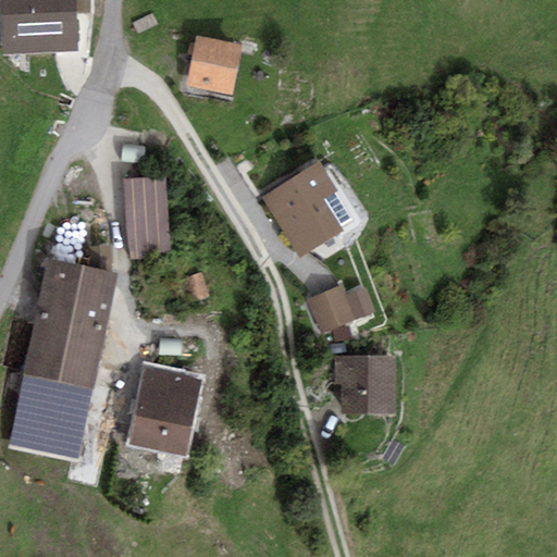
[(76,0),(1,0),(4,54),(78,51),(76,0)]
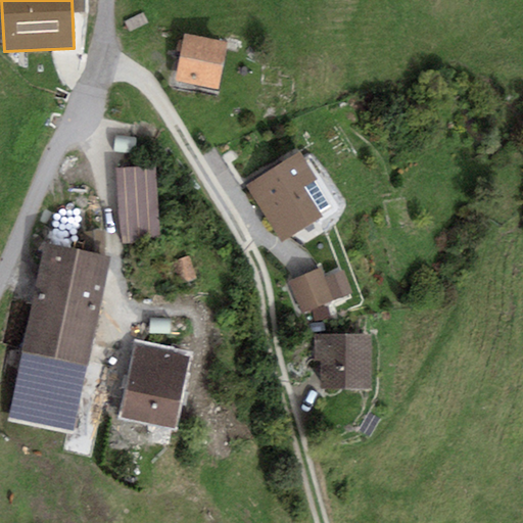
[(219,90),(227,43),(185,36),(176,82),(219,90)]
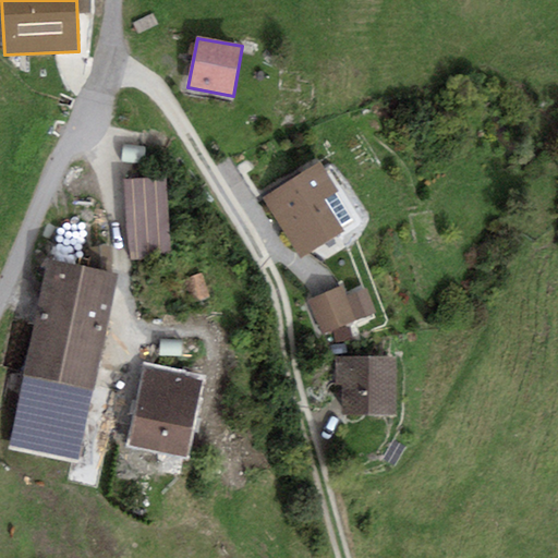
[(319,162),(262,198),(300,259),(344,232),(341,228),(352,220),(335,194),(338,192),(319,162)]
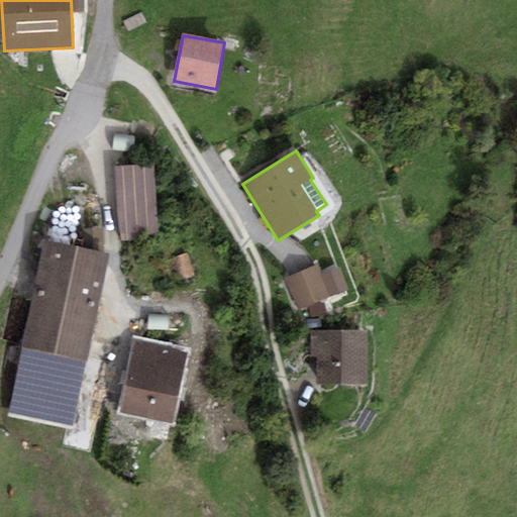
[(152,167),(113,170),(118,244),(134,243),(133,239),(158,237),(152,167)]
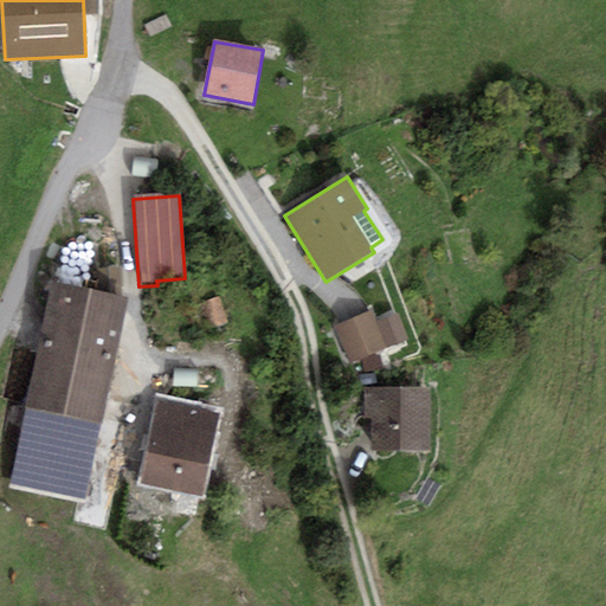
[(129,297),(52,282),(10,487),(86,503),(129,297)]
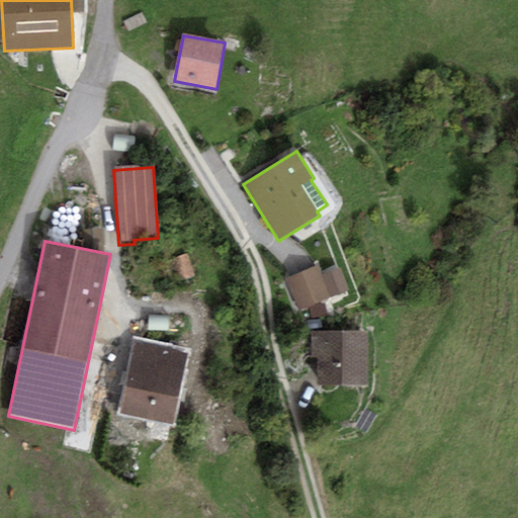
[(188,254),(170,260),(177,281),(195,276),(188,254)]
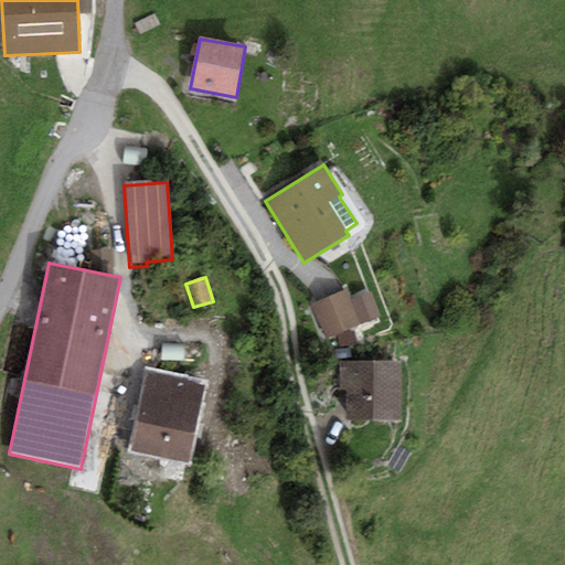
[(345,290),(311,305),(326,340),(361,324),(350,299),(345,290)]
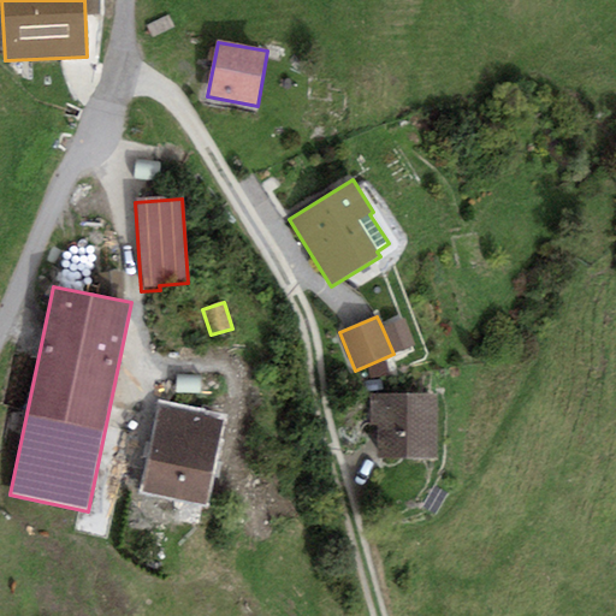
[(381,326),(394,354),(416,344),(404,317),(381,326)]
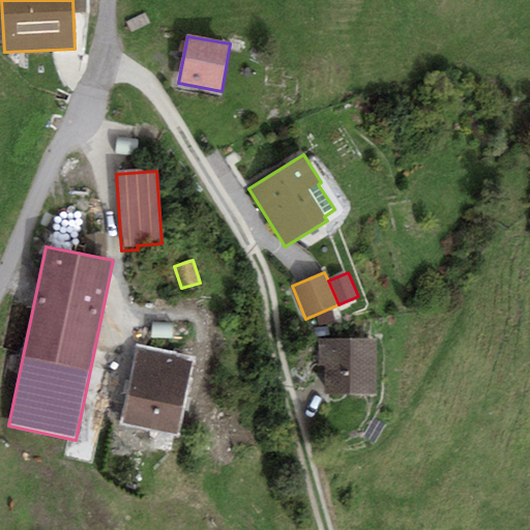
[(332,312),(318,314),(320,327),(334,324),(332,312)]
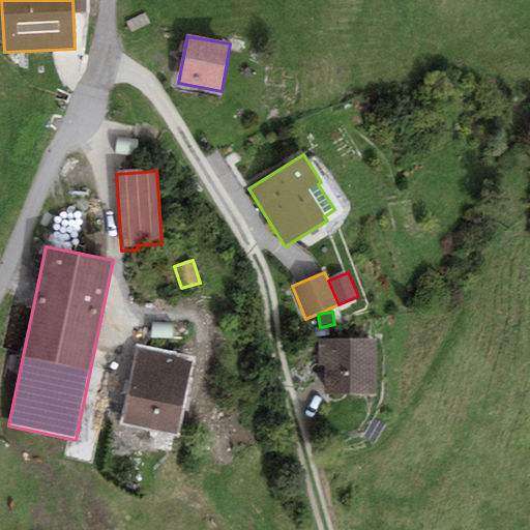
[(376,341),(318,340),(318,367),(325,367),(324,398),(376,399),(376,341)]
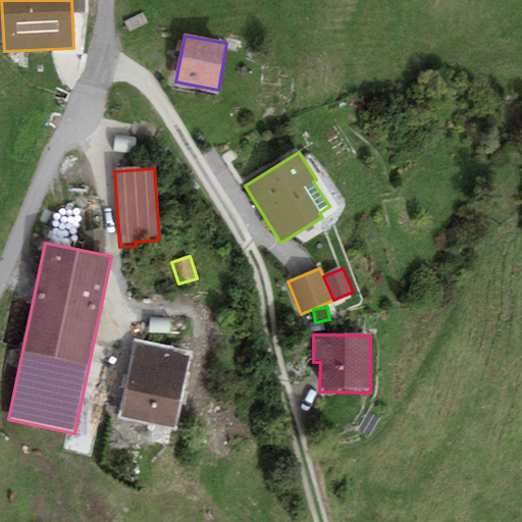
[(189,357),(135,346),(120,419),(174,429),(189,357)]
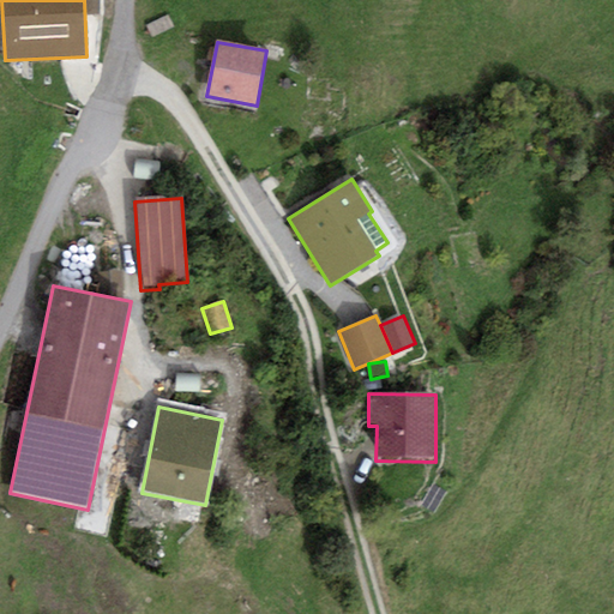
All buildings are outlined.
